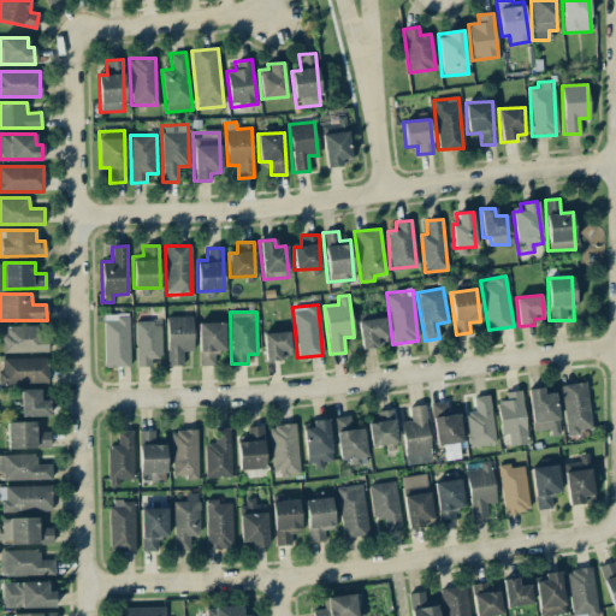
[(104,315),(104,367),(130,367),(129,314),(104,315)]
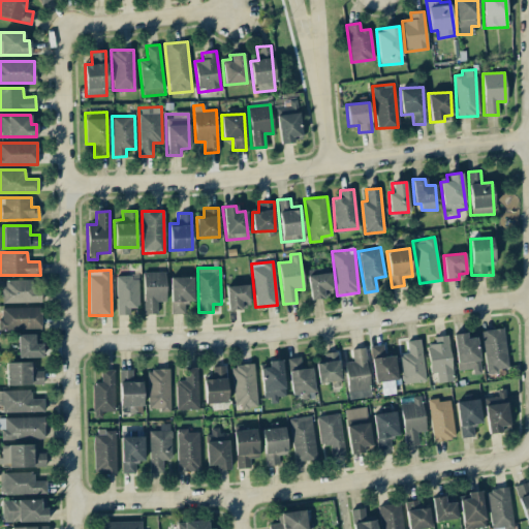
[(144,314),(157,313),(156,302),(165,302),(165,272),(143,272),(144,314)]
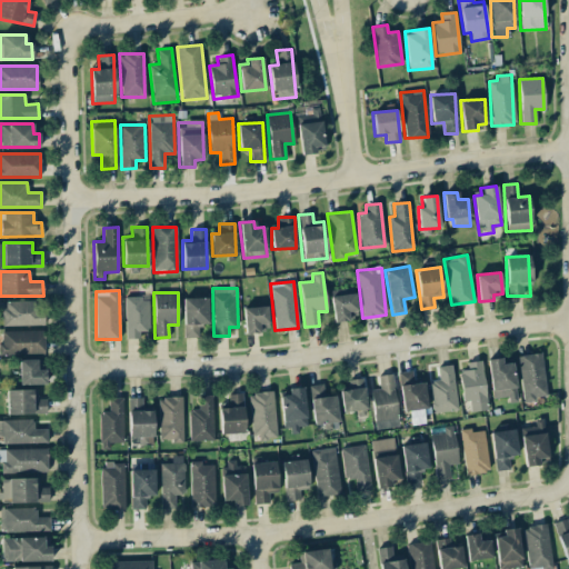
[(358,319),(355,293),(330,296),(332,321),(358,319)]
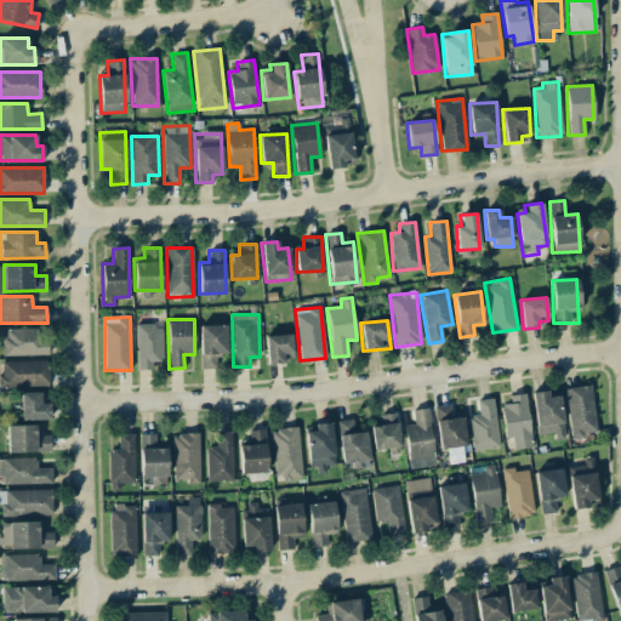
[(136,323),(136,369),(161,369),(161,323),(136,323)]
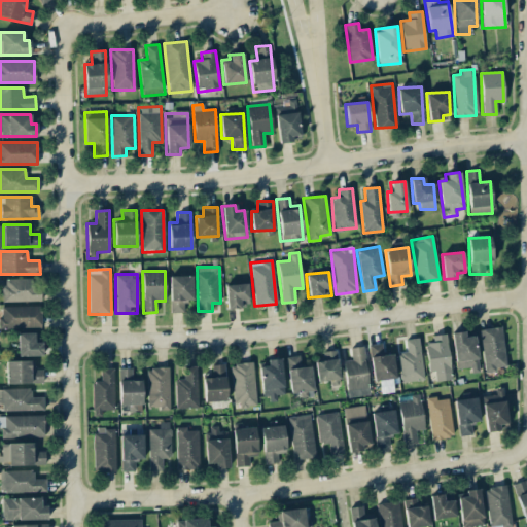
[(170,276),(170,312),(185,312),(185,301),(192,300),(192,276),(170,276)]
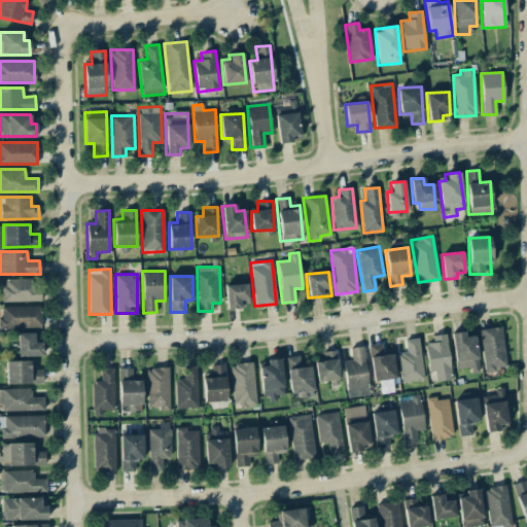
[(41,301),(40,288),(32,288),(32,278),(2,279),(3,302),(41,301)]
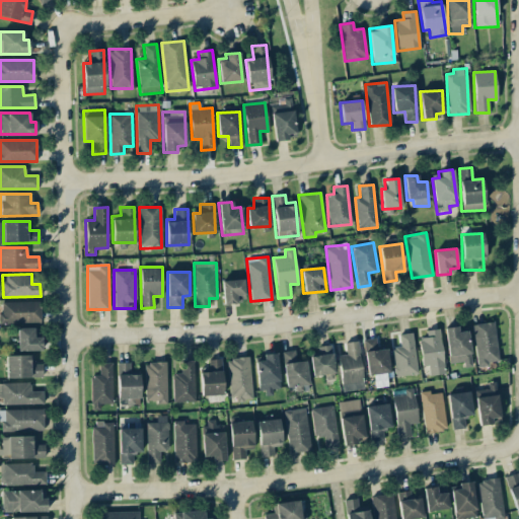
[(243,280),(222,281),(223,303),(244,302),(243,280)]
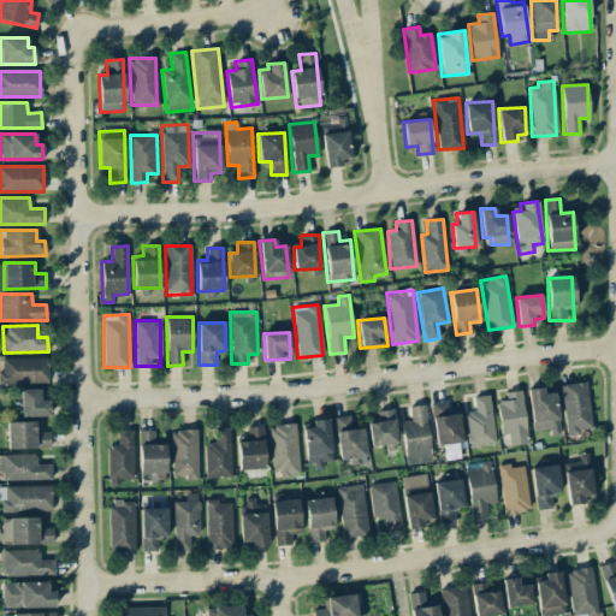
[(1,359),(3,373),(0,373),(0,383),(48,383),(47,357),(1,359)]
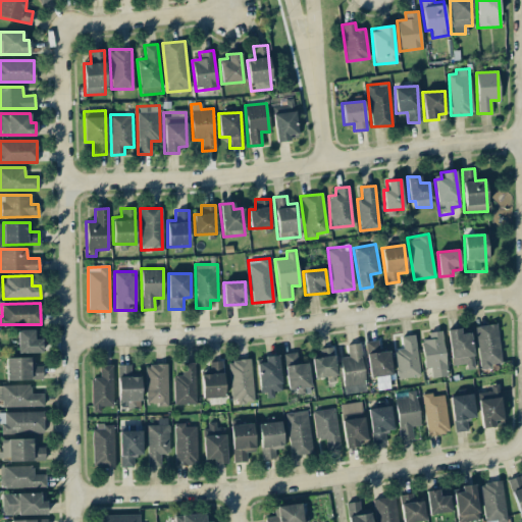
[(475,326),(479,367),(501,364),(497,324),(475,326)]
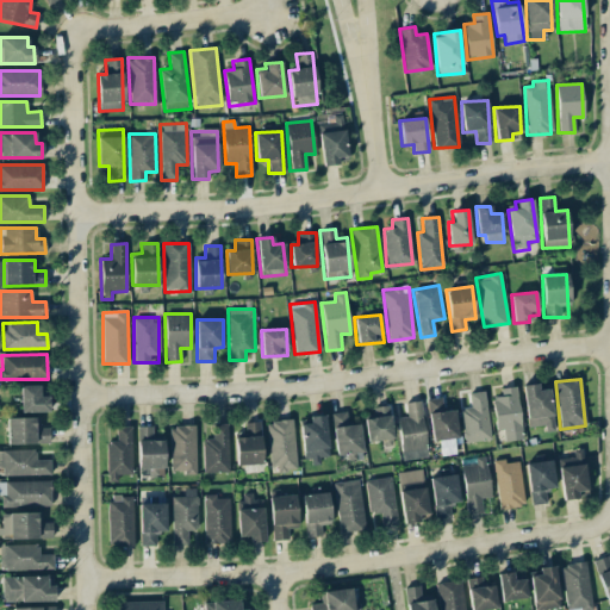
[(528,428),(543,425),(545,431),(554,430),(547,388),(539,391),(537,383),(521,386),(528,428)]
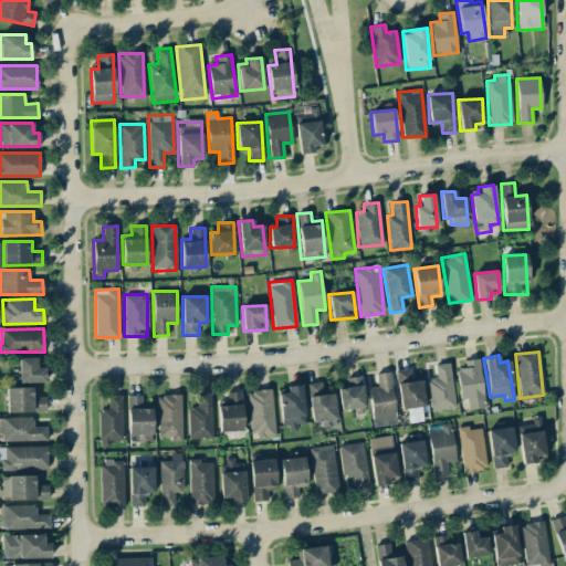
[(45,368),(38,368),(37,357),(19,358),(20,383),(45,383),(45,368)]
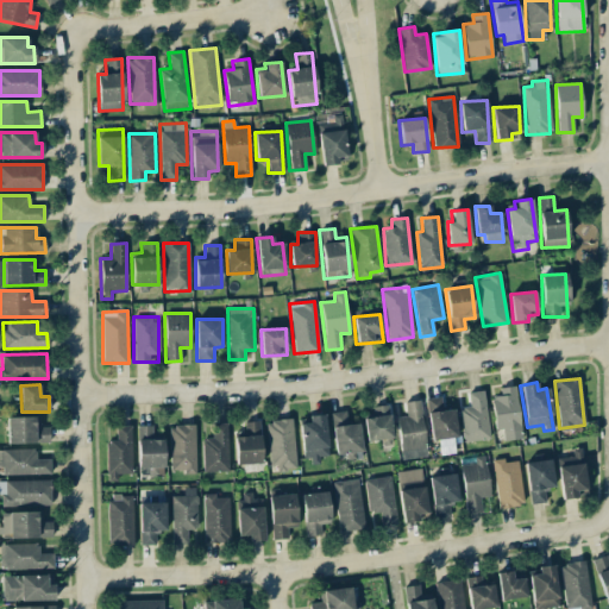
[(521,439),(516,385),(497,388),(498,396),(491,397),(494,431),(502,429),(503,440),(521,439)]
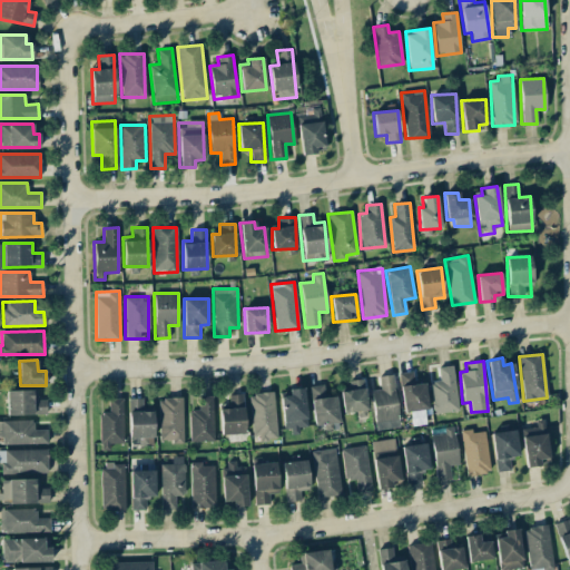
[(438,367),(439,381),(430,382),(434,414),(459,411),(452,365),(438,367)]
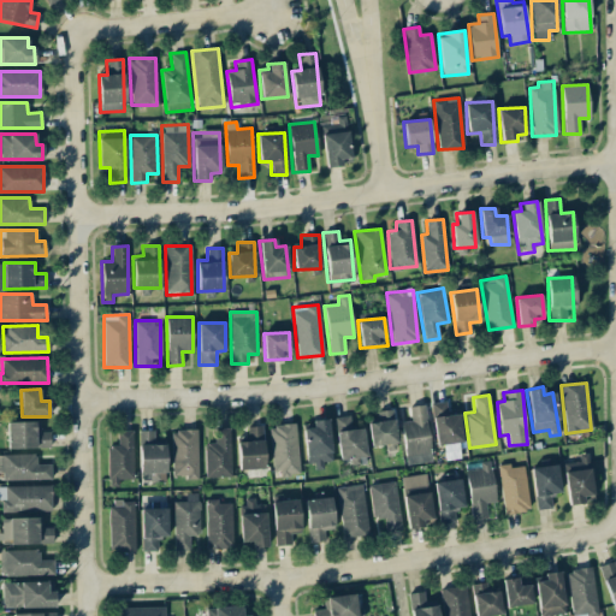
[(460,414),(448,415),(446,402),(431,403),(434,448),(462,445),(460,414)]
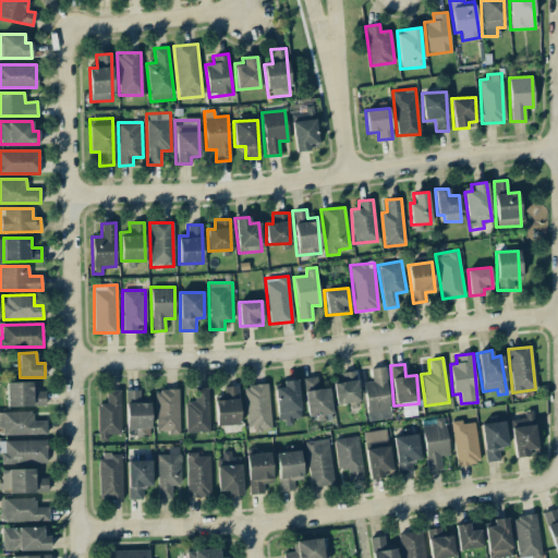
[(368,422),(392,417),(384,366),(370,368),(372,380),(362,383),(368,422)]
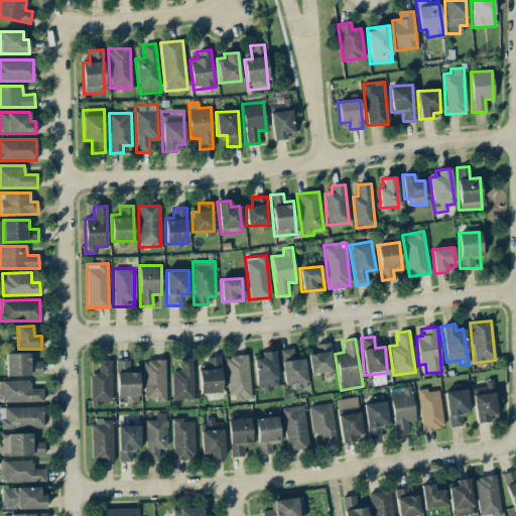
[(315,345),(316,353),(307,355),(310,374),(333,370),(329,343),(315,345)]
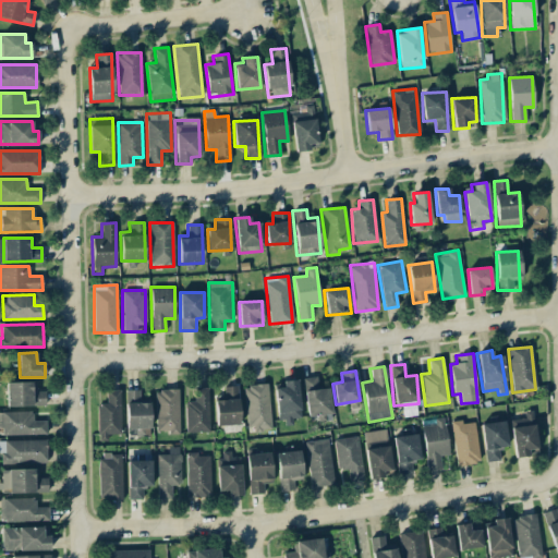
[(302,378),(307,416),(331,413),(328,388),(318,389),(316,376),(302,378)]
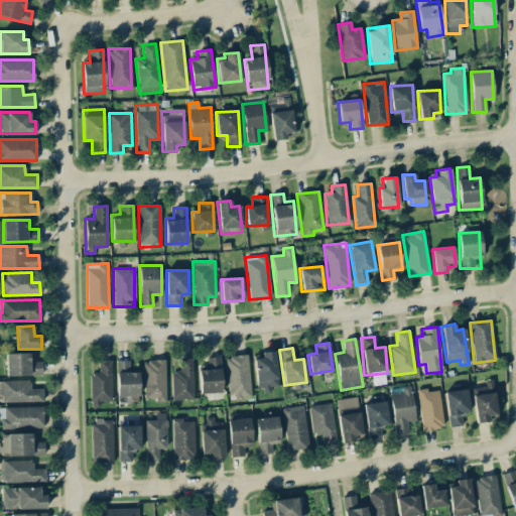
[(277,389),(275,351),(261,352),(262,359),(254,359),(256,390),(277,389)]
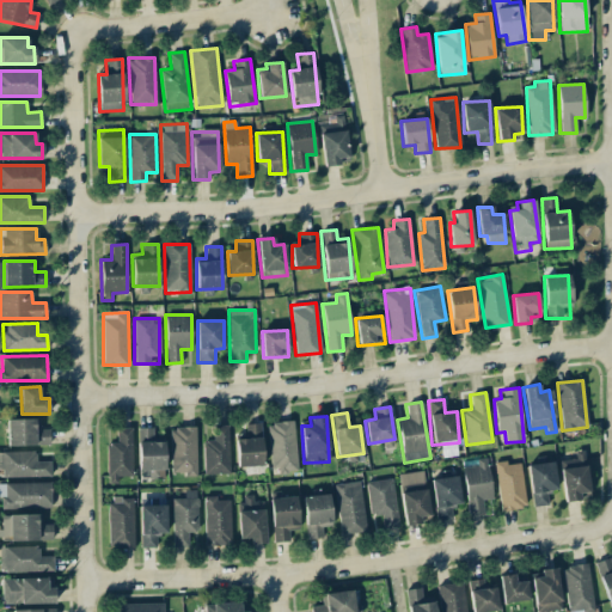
[(38,418),(7,420),(7,446),(49,445),(49,429),(38,429),(38,418)]
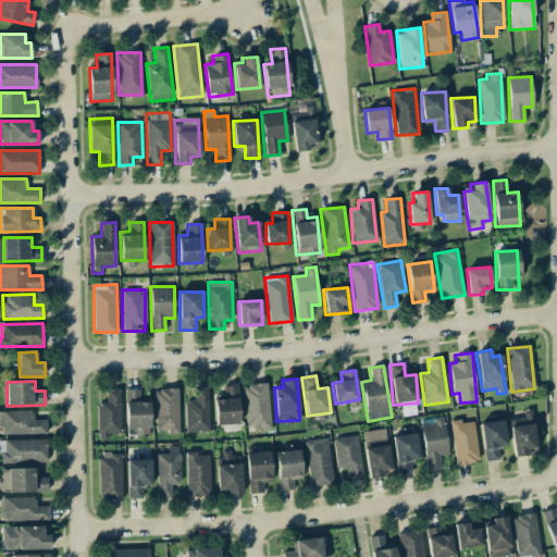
[(270,426),(268,383),(244,384),(246,428),(270,426)]
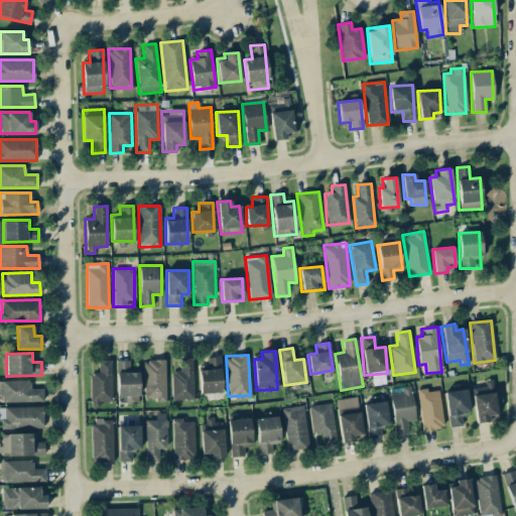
[(200,393),(221,392),(220,357),(206,358),(207,366),(198,366),(200,393)]
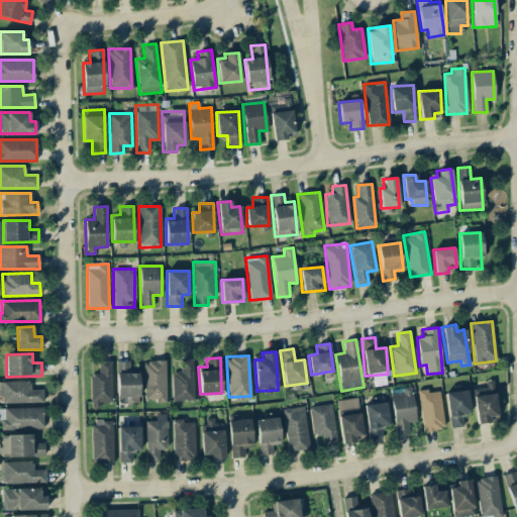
[(172,401),(194,400),(192,359),(180,359),(180,372),(171,373),(172,401)]
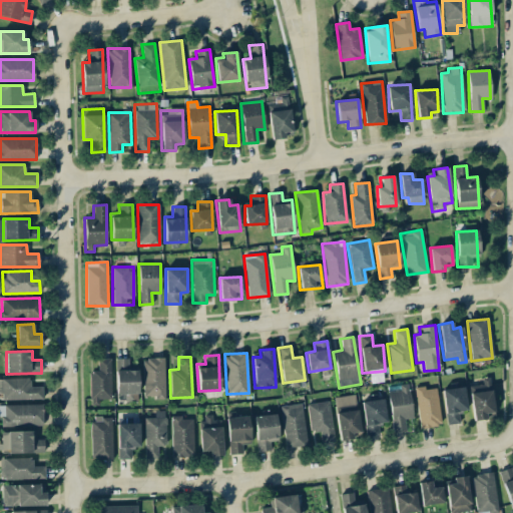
[(138,393),(137,370),(128,370),(128,358),(114,359),(116,394),(138,393)]
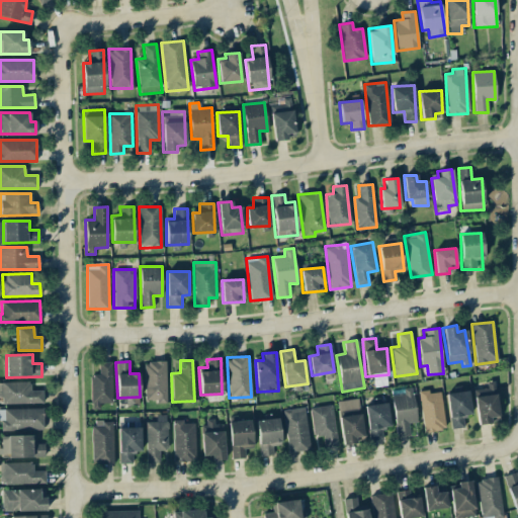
[(167,401),(167,362),(145,361),(145,401),(167,401)]
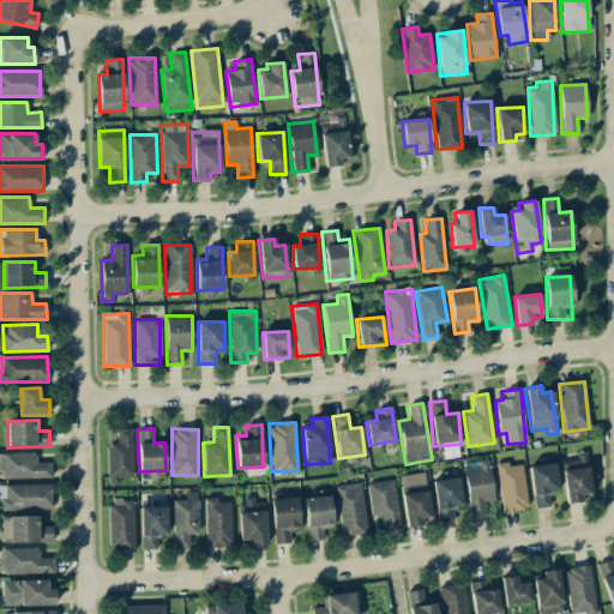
[(118,444),(107,444),(108,485),(118,485),(118,479),(132,477),(131,429),(116,429),(118,444)]
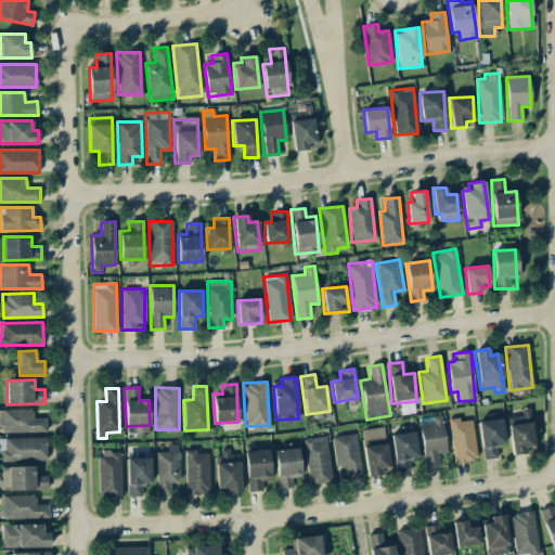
[(46,431),(46,418),(33,418),(31,409),(0,410),(0,425),(1,426),(1,433),(46,431)]
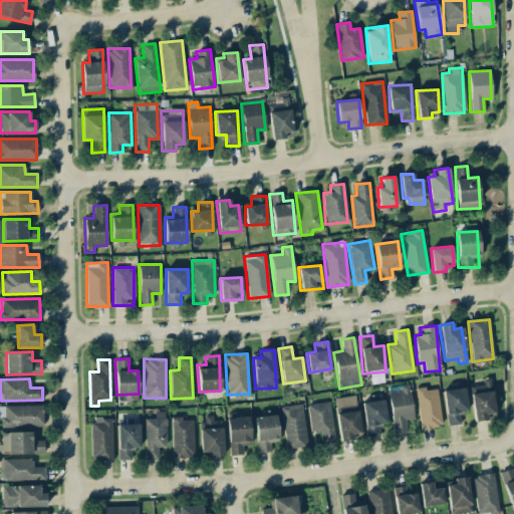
[(470,387),(472,421),(487,421),(487,414),(493,414),(491,378),(482,379),(483,386),(470,387)]
